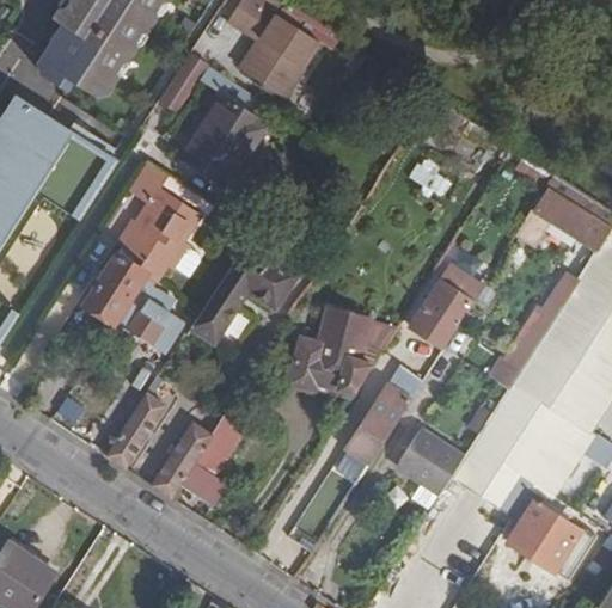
[(66,0),(54,17),(65,24),(34,68),(65,90),(71,80),(101,100),(166,0),(66,0)]
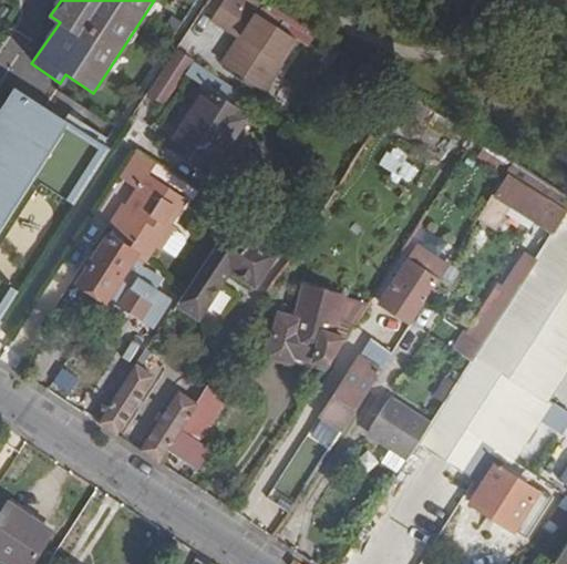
[(301,26),(263,0),(259,0),(254,10),(235,0),(218,0),(209,17),(238,34),(220,62),(261,88),(301,26)]
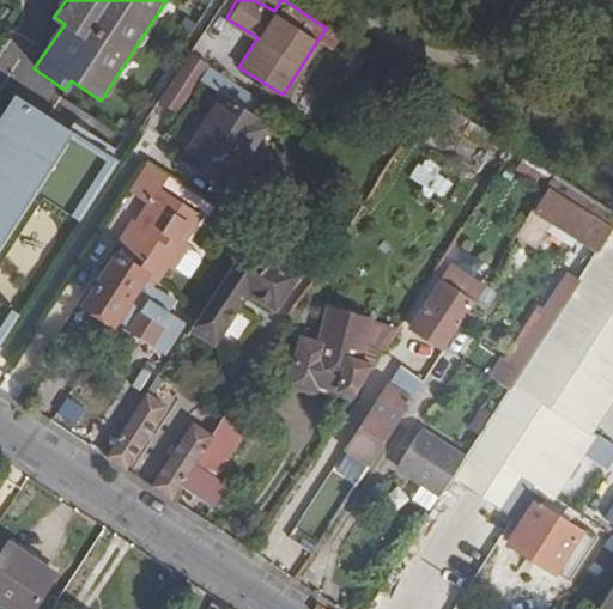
[(220,93),(180,157),(226,187),(267,122),(220,93)]
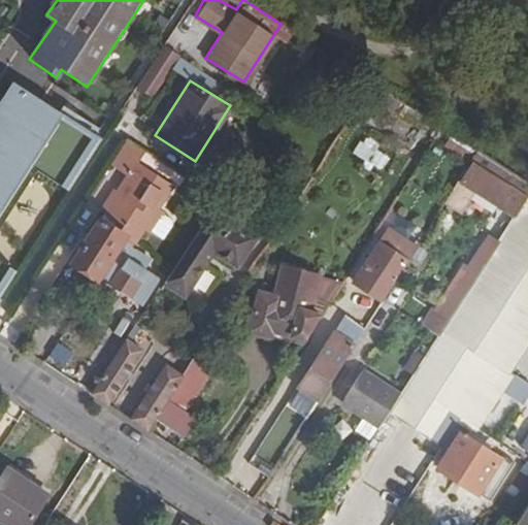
[(0,104),(0,298),(19,270),(0,258),(0,226),(36,171),(67,192),(101,138),(14,83),(0,104)]
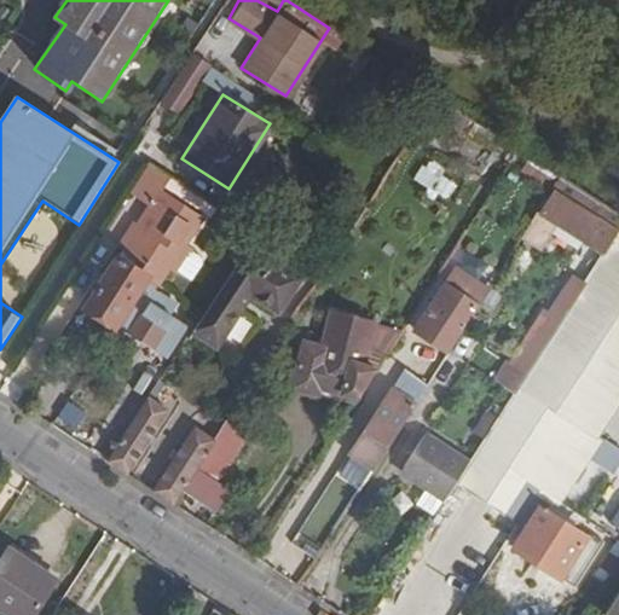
[(561,177),(520,150),(512,162),(553,189),(561,177)]
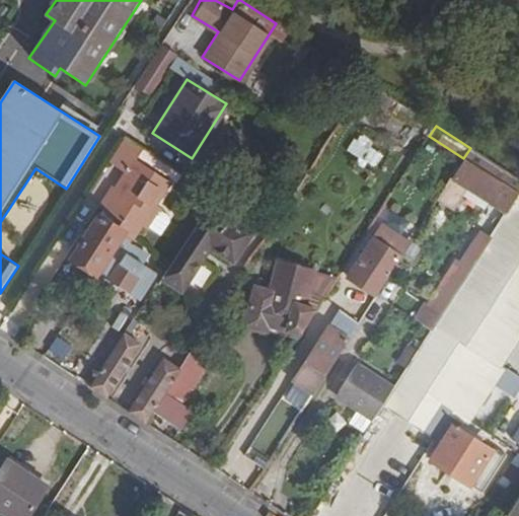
[(377,165),(383,147),(357,138),(351,156),(377,165)]
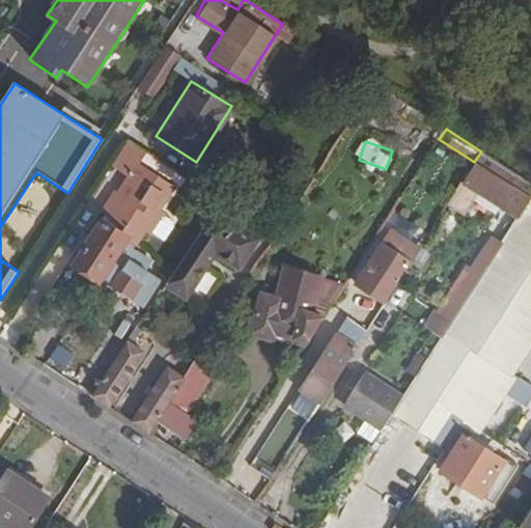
[(474,162),(473,164),(476,166),(459,192),(473,201),(479,192),(519,216),(530,196),(530,184),(481,151),(474,162)]
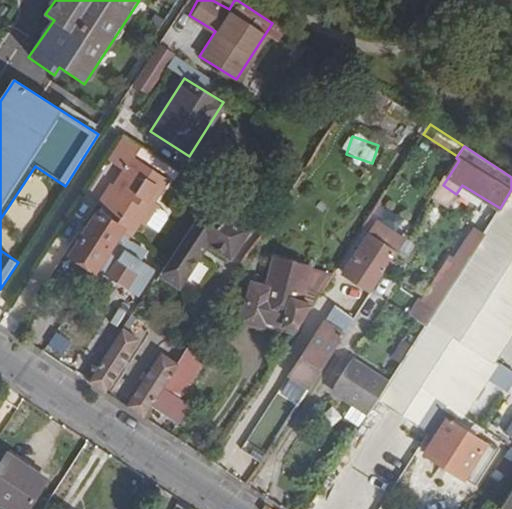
[(95,270),(98,267),(139,294),(155,271),(112,243),(122,228),(130,235),(151,202),(147,199),(156,184),(154,182),(158,176),(149,171),(141,182),(124,171),(70,254),(95,270)]
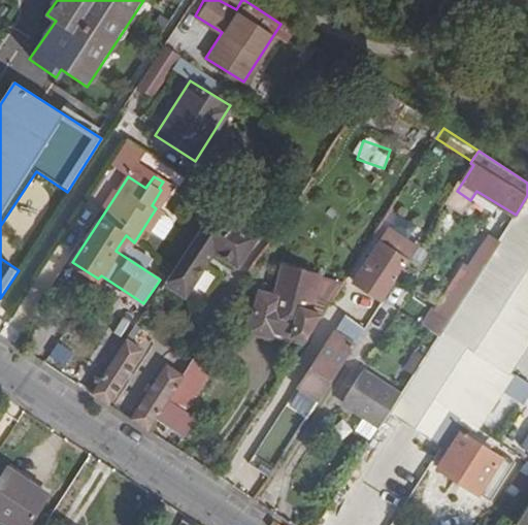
[(392,408),(432,434),(449,408),(477,428),(512,374),(506,371),(527,337),(527,195),(516,215),(502,236),(449,320),(398,399),(392,408)]
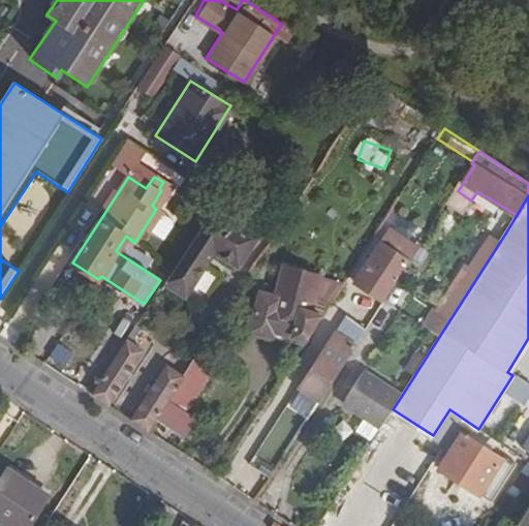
[(212,210),(164,284),(184,297),(214,252),(236,267),(255,237),(212,210)]
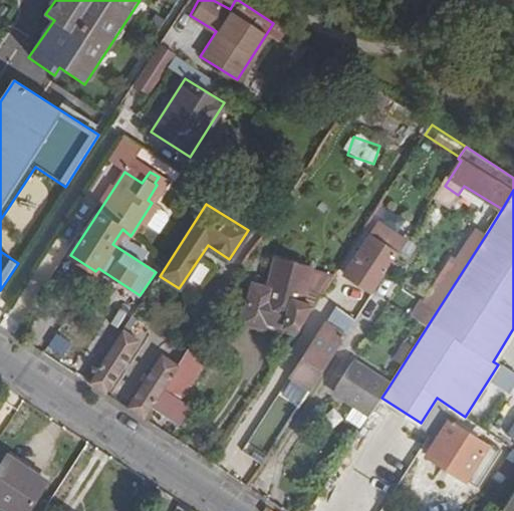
[(437,311),(489,230),(480,224),(429,305),(437,311)]
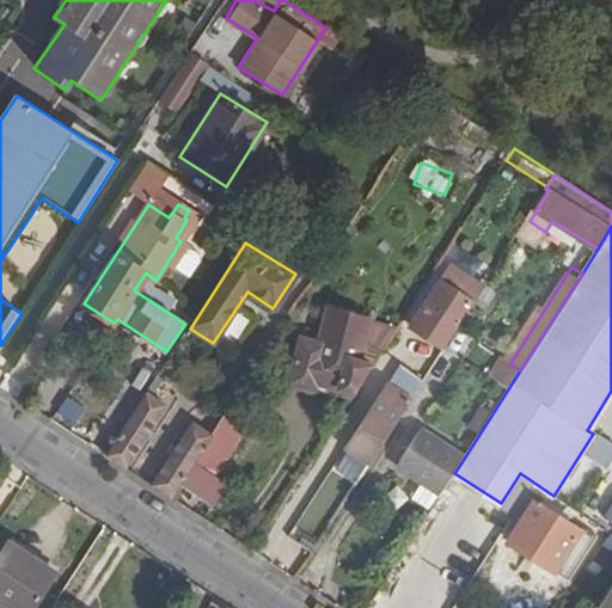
[(444,347),(473,301),(441,281),(411,325),(444,347)]
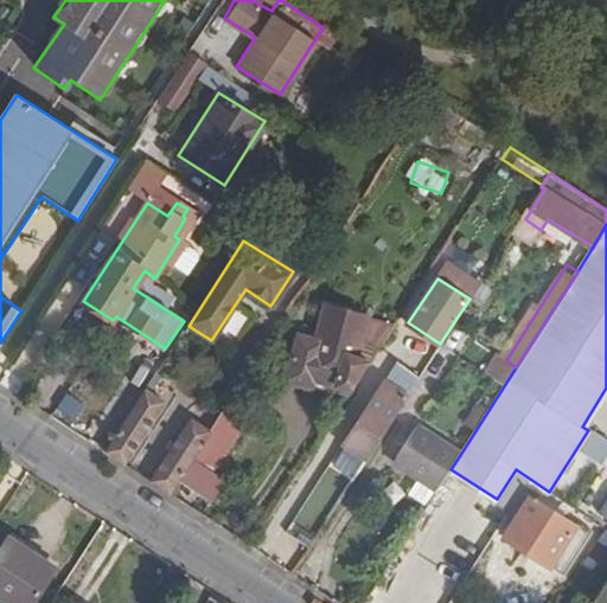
[(330,295),(324,320),(377,352),(401,315),(372,309),(372,305),(330,295)]
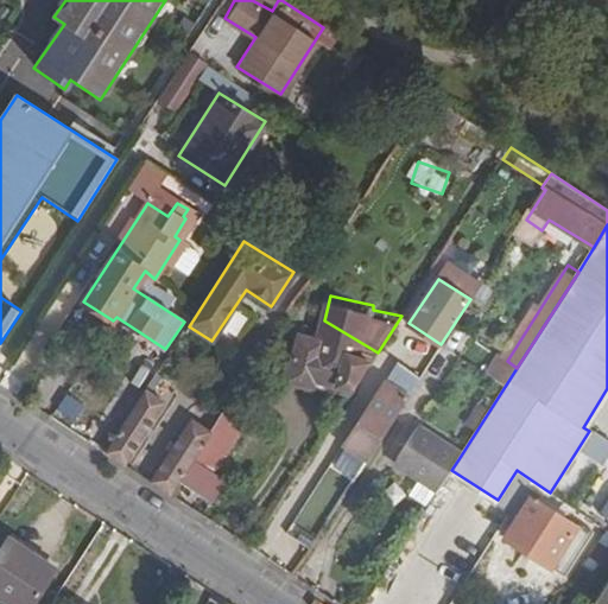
[(315,381),(353,390),(378,353),(324,320),(322,330),(304,326),(290,381),(314,386),(315,381)]
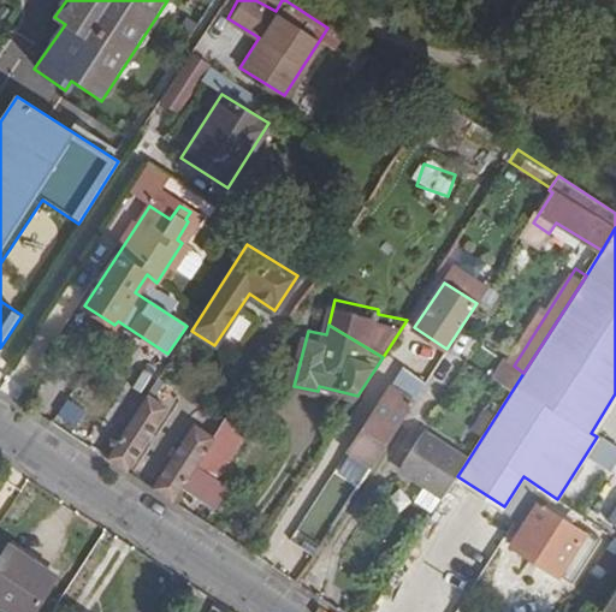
[(350,450),(372,464),(426,380),(406,366),(350,450)]
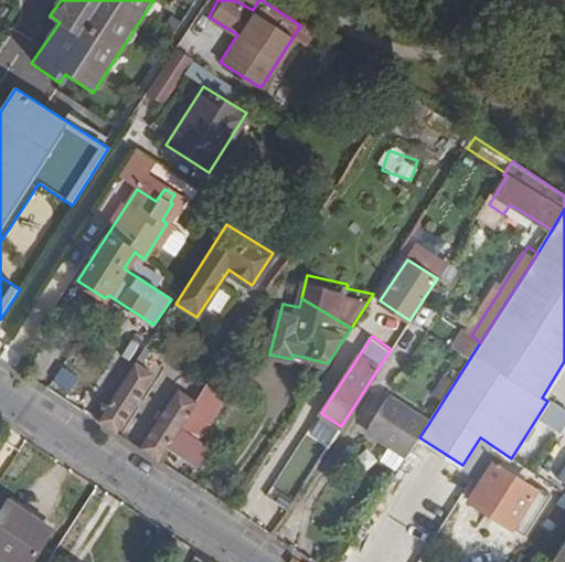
[(132,370),(98,422),(115,433),(149,381),(132,370)]
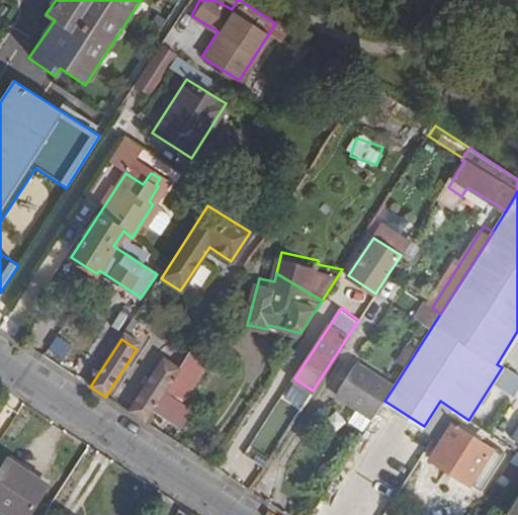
[(178,369),(153,409),(180,427),(191,409),(182,403),(213,356),(194,344),(178,369)]
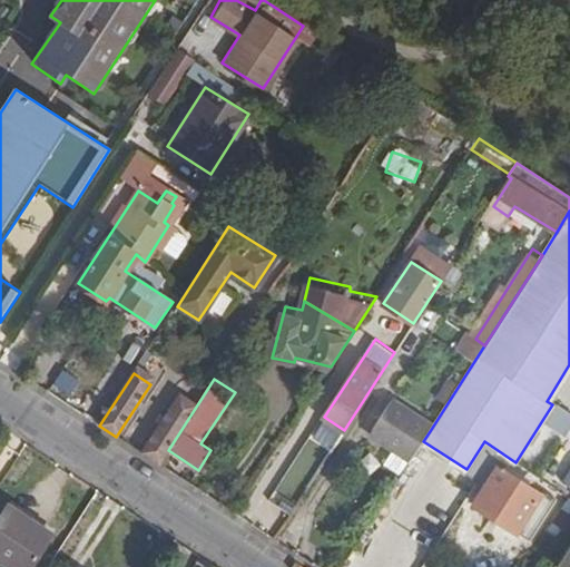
[(178,396),(140,452),(158,465),(168,450),(196,407),(178,396)]
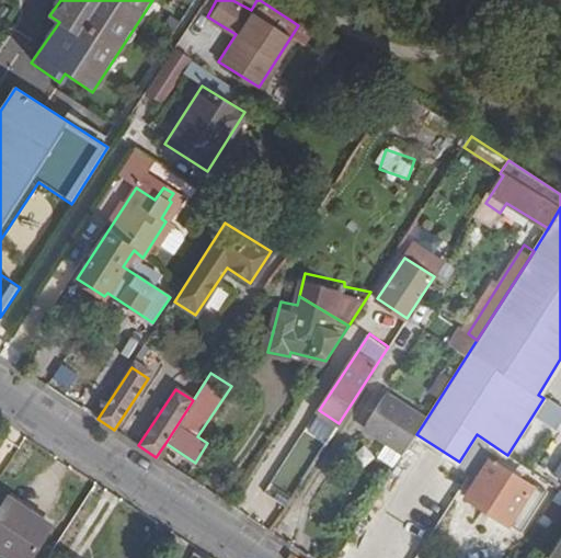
[(381,451),(399,462),(416,434),(423,424),(385,399),(365,430),(387,444),(381,451)]
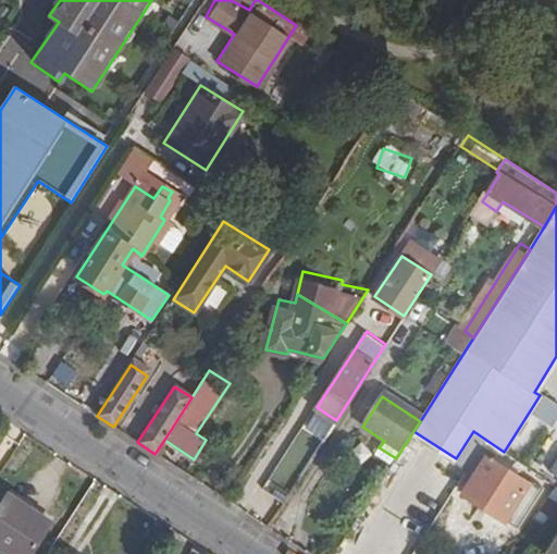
[(489,457),(463,494),(519,528),(545,488),(531,479),(529,482),(489,457)]
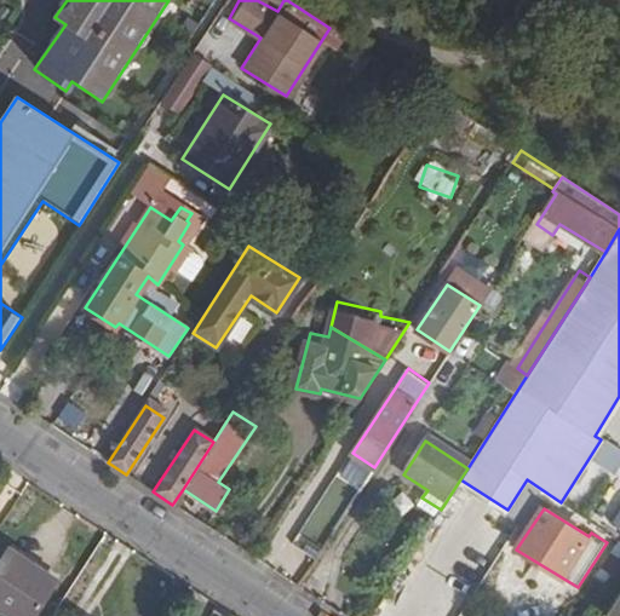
[(9,550),(0,562),(0,608),(12,615),(34,615),(57,580),(9,550)]
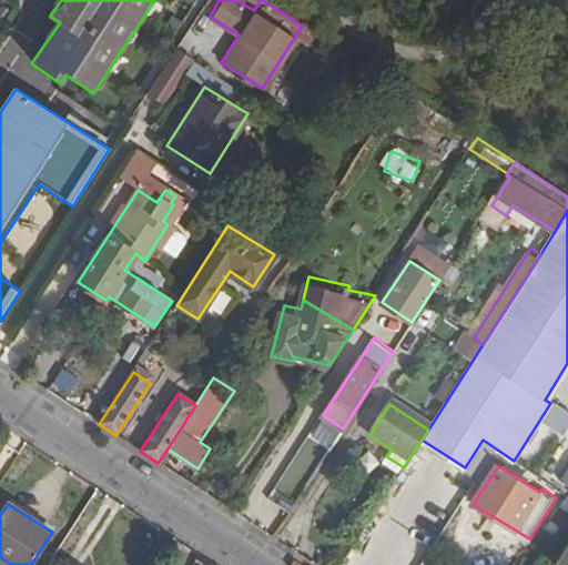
[(567,564),(567,541),(551,564),(567,564)]
